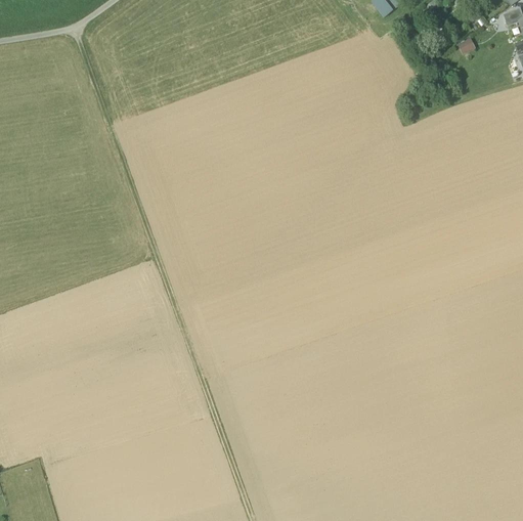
[(384,17),(393,9),(385,0),(371,0),(384,17)]
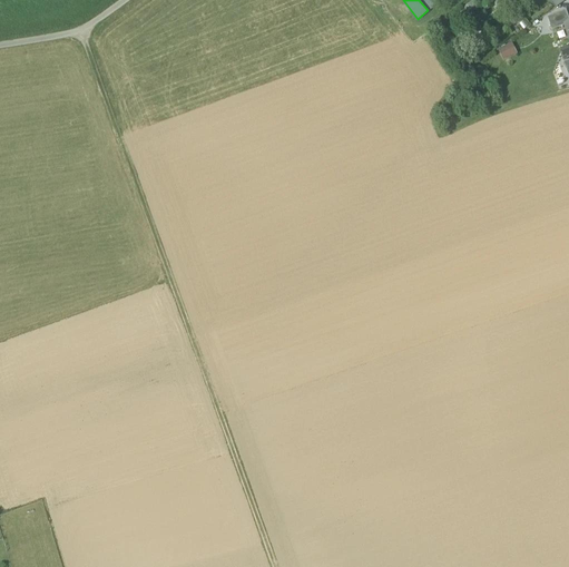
[(420,0),(428,9),(430,7),(424,0),(420,0)]
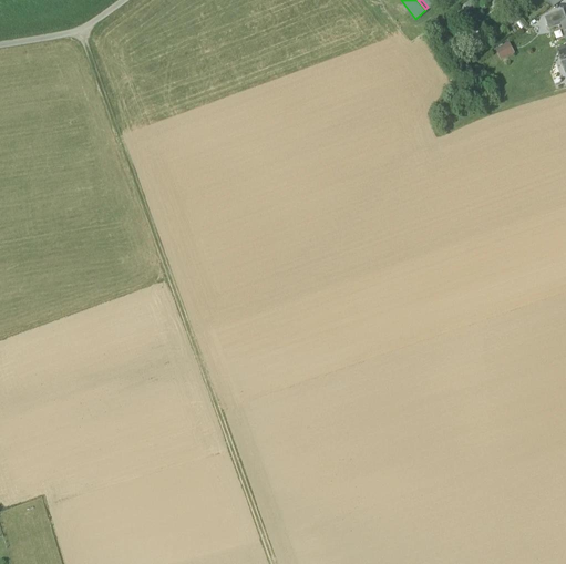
[(565,19),(562,8),(543,14),(548,28),(562,23),(561,22),(565,20),(565,19)]
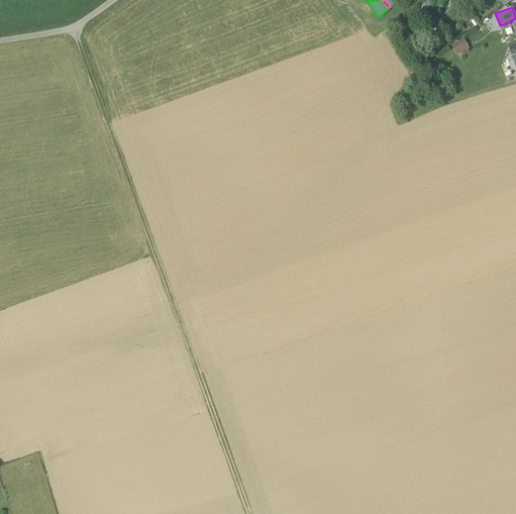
[(451,41),(454,52),(469,47),(465,36),(451,41)]
